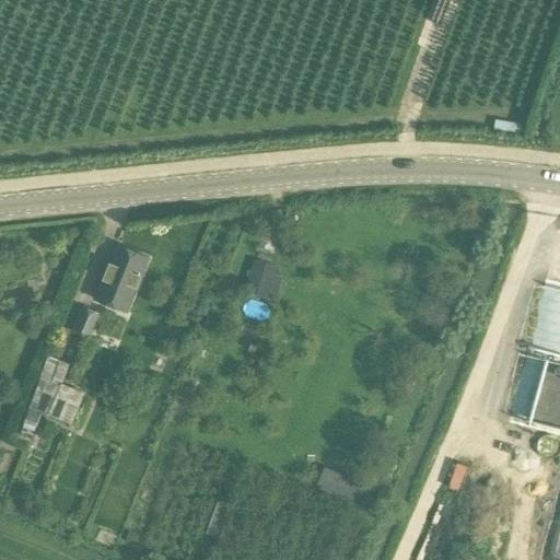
[(117,246),(95,299),(127,311),(148,258),(117,246)]
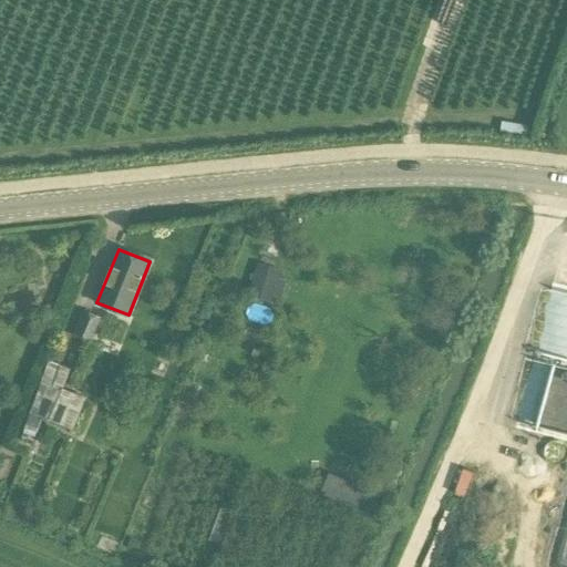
[(279,303),(285,280),(279,278),(281,269),(258,263),(249,296),(279,303)]
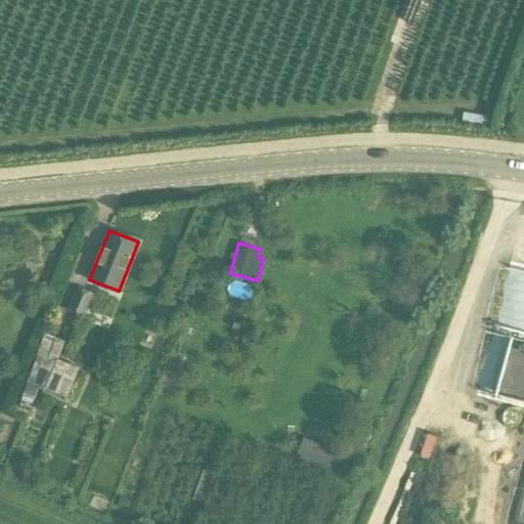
[(78,288),(70,306),(86,312),(93,295),(78,288)]
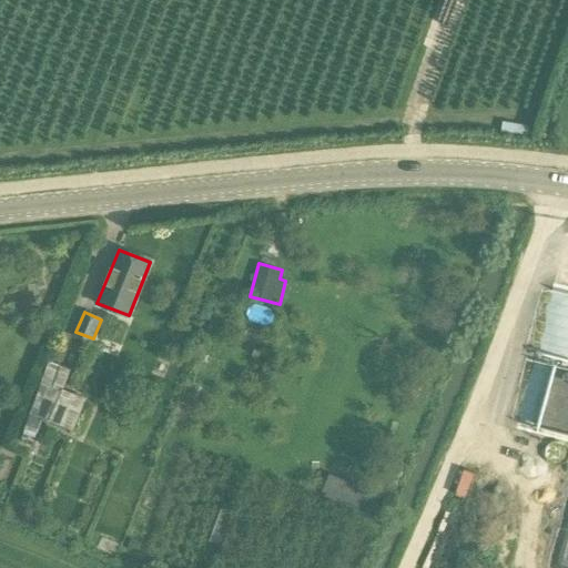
[(49,362),(29,413),(72,429),(84,399),(62,391),(69,371),(49,362)]
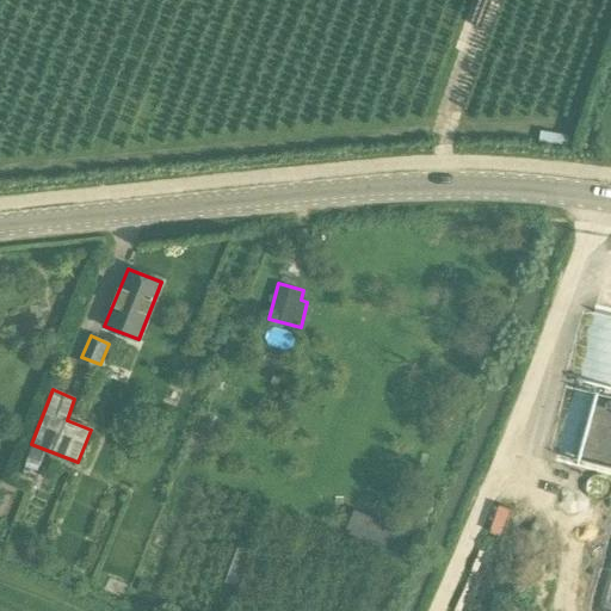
[(347,529),(387,543),(394,523),(355,508),(347,529)]
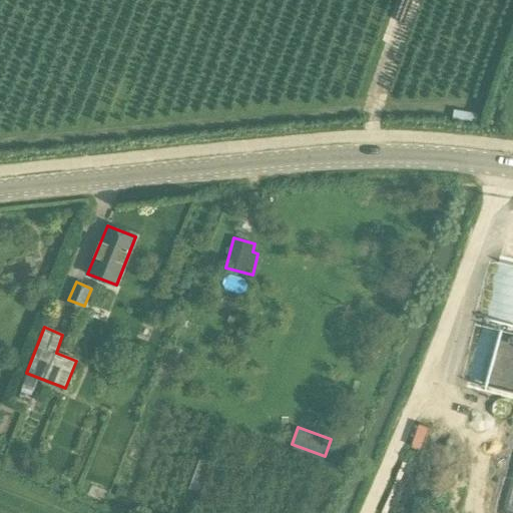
[(199,460),(194,476),(206,480),(211,465),(199,460)]
